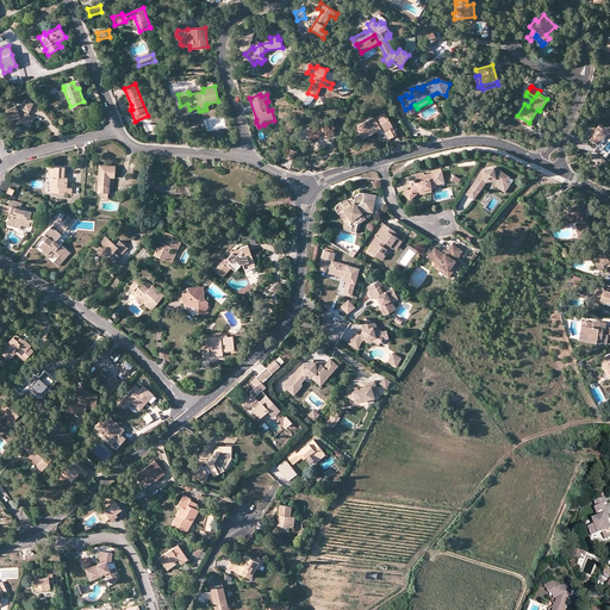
[(29,113),(33,104),(24,99),(18,109),(17,109),(16,107),(5,110),(8,120),(20,118),(22,118),(20,122),(26,125),(27,123),(31,124),(35,118),(29,114),(26,114),(27,112),(29,113)]
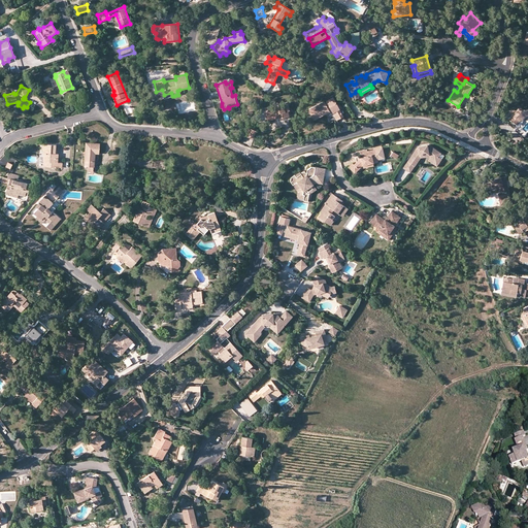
[(324,102),(308,110),(314,120),(330,111),(329,110),(331,109),(336,120),(343,116),(333,97),(326,101),(327,102),(325,103),(324,102)]
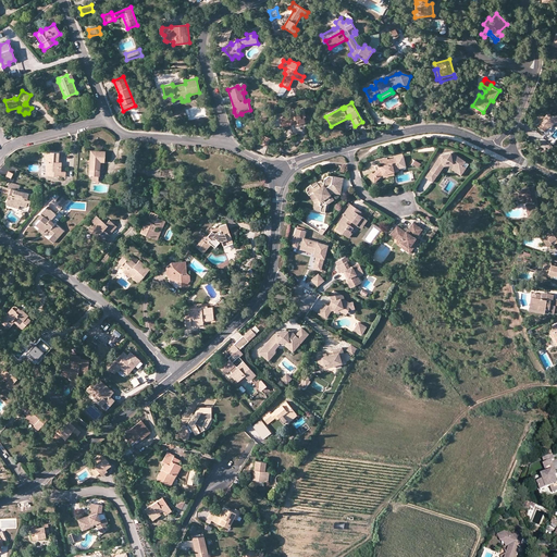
[(482,115),(483,112),(472,106),(471,108),(482,115)]
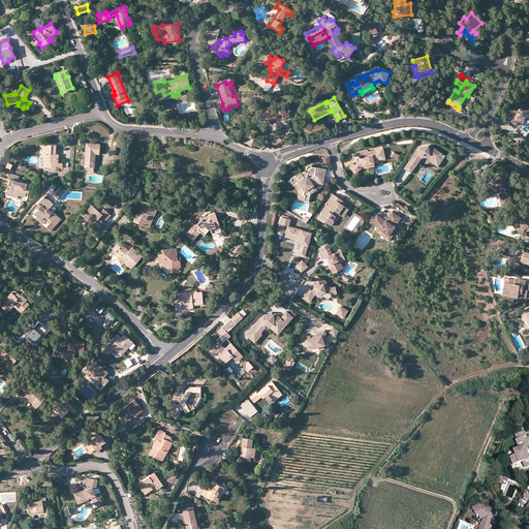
[(275,107),(269,109),(270,111),(268,111),(269,117),(276,115),(279,115),(280,119),(289,117),(288,112),(287,109),(289,109),(288,102),(275,105),(275,107)]
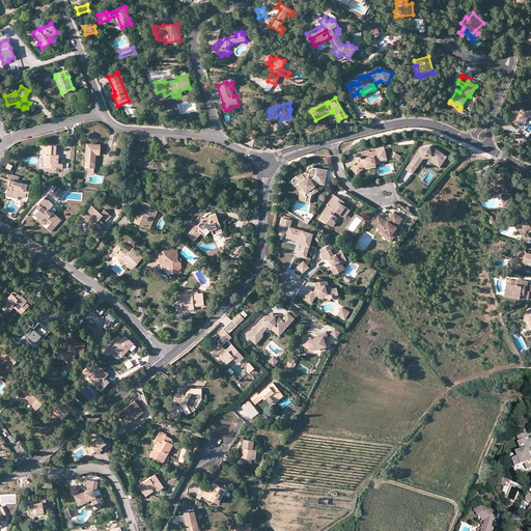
[(530,115),(530,108),(526,109),(524,108),(521,108),(518,112),(511,119),(513,122),(514,121),(521,127),(528,118),(530,116),(530,115)]
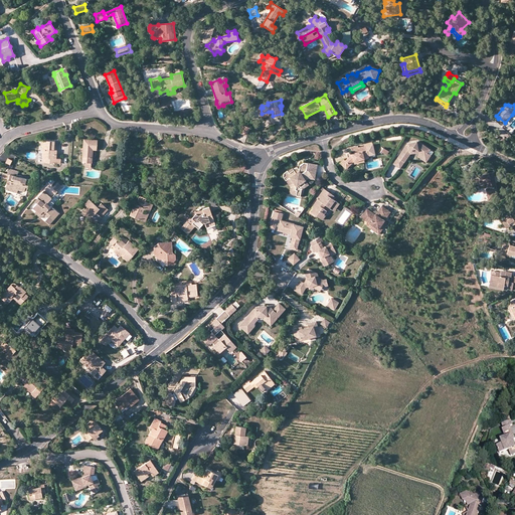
[(250,128),(242,126),(240,134),(247,136),(250,128)]
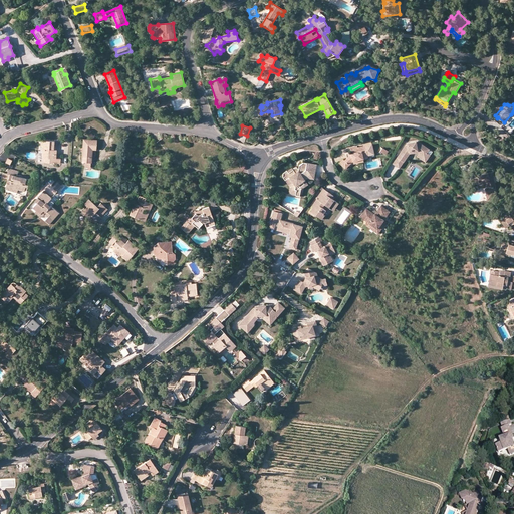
[(82,162),(85,163),(90,163),(91,149),(96,149),(96,141),(83,140),(82,162)]
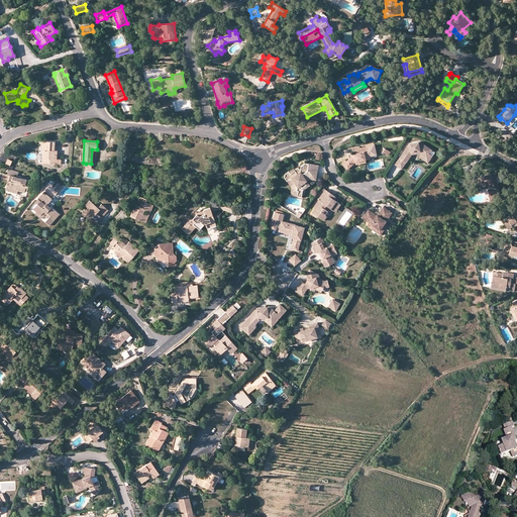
[(42,150),(42,159),(49,160),(49,164),(61,165),(61,160),(57,160),(57,151),(56,150),(56,147),(55,146),(55,142),(41,141),(40,150),(42,150)]
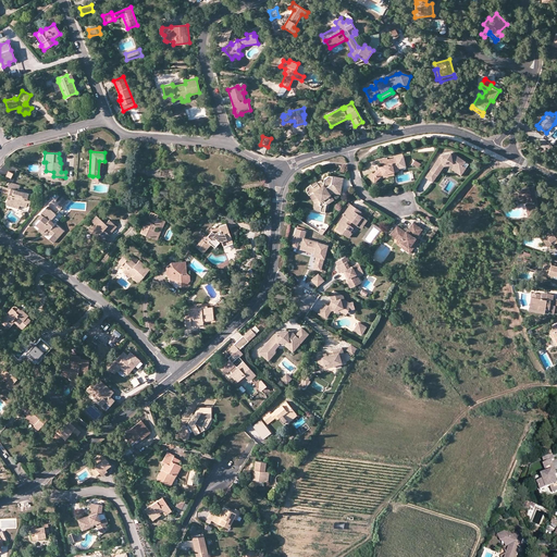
[(453,152),(441,153),(435,162),(429,171),(435,176),(440,171),(438,170),(443,164),(452,162),(452,164),(453,164),(459,169),(462,165),(465,161),(453,152)]
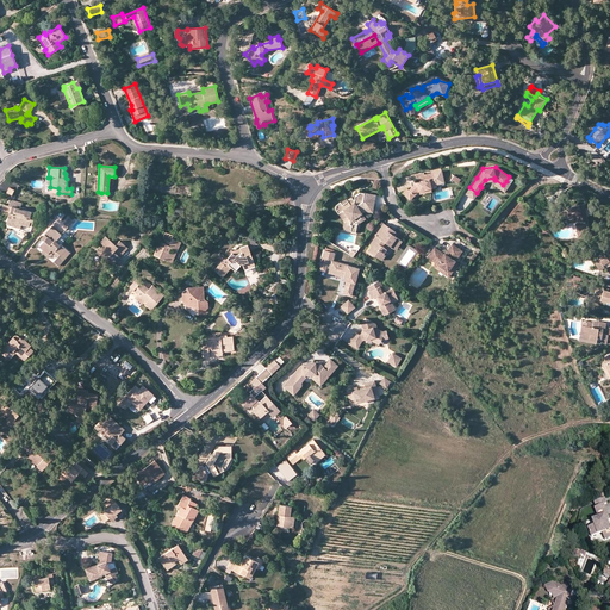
[(423,173),(415,174),(416,181),(414,181),(414,184),(412,185),(411,187),(409,190),(414,194),(418,190),(429,187),(429,185),(435,184),(442,181),(440,170),(424,174),(423,173)]
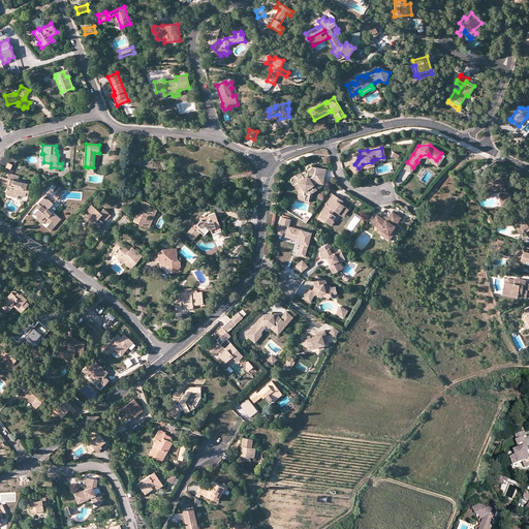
[(429,154),(421,156),(416,161),(417,162),(421,158),(429,156),(429,154)]
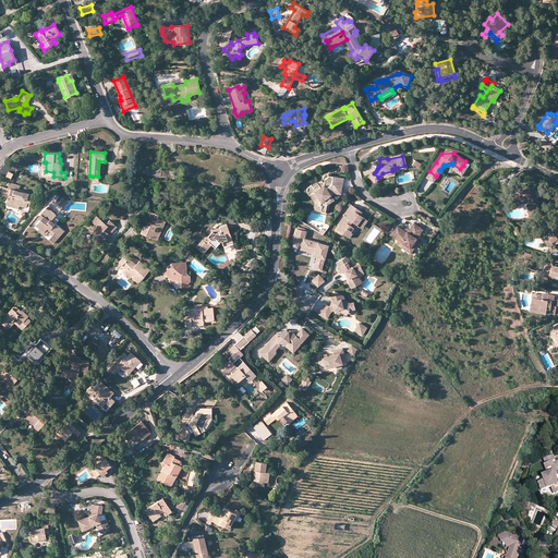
[(463,166),(460,169),(453,165),(451,168),(460,174),(465,167),(463,166)]
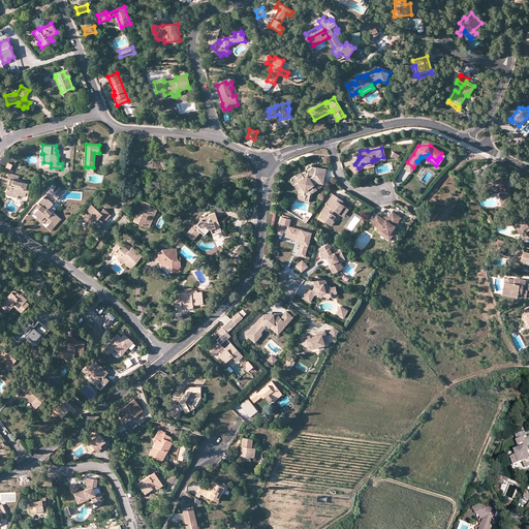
[(413,167),(407,162),(404,167),(410,173),(413,167)]
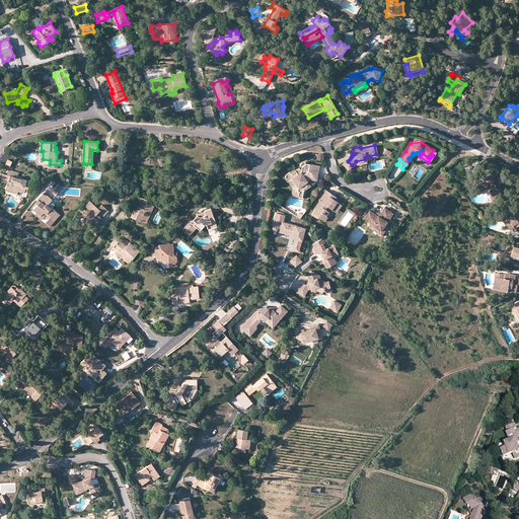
[(348,161),(347,160),(344,163),(350,168),(352,165),(348,161)]
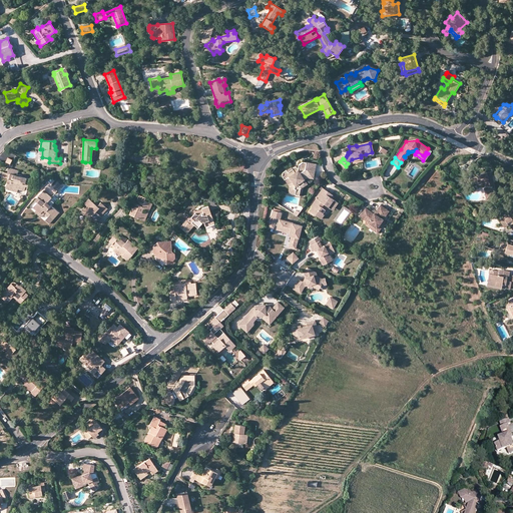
[(313,176),(314,170),(307,169),(308,163),(302,162),(298,165),(298,166),(297,167),(297,170),(292,169),(291,167),(286,170),(286,169),(282,171),(281,175),(283,179),(284,179),(288,176),(292,182),(291,188),(293,191),(294,191),(293,194),(298,195),(299,188),(306,184),(303,179),(306,177),(306,175),(313,176)]
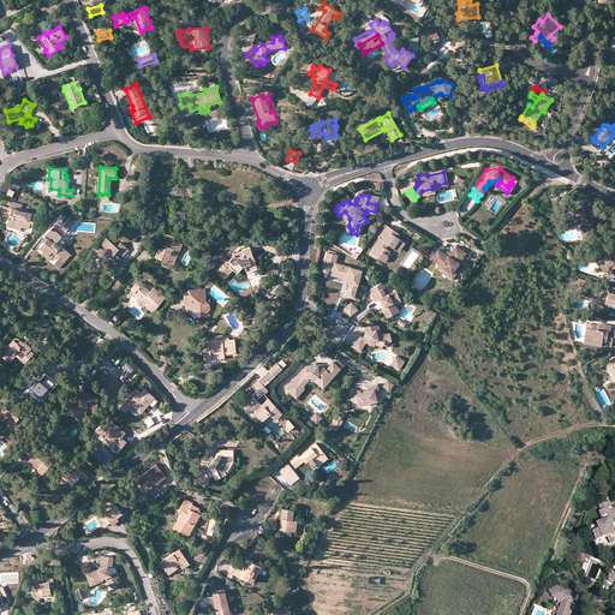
[(11,208),(10,215),(12,215),(10,224),(21,227),(29,230),(29,227),(33,227),(35,215),(21,210),(22,204),(10,202),(9,208),(11,208)]
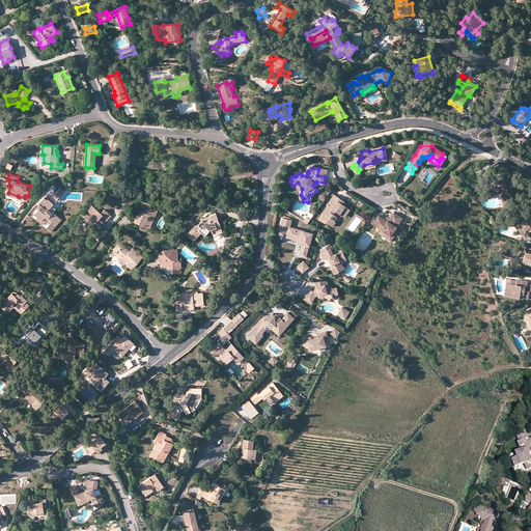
[(495,189),(495,190),(499,189),(502,189),(504,196),(505,206),(513,204),(511,195),(510,195),(510,192),(511,192),(510,187),(509,187),(508,184),(509,184),(508,177),(493,180),(493,183),(488,184),(486,177),(479,178),(481,189),(488,188),(488,190),(495,189)]
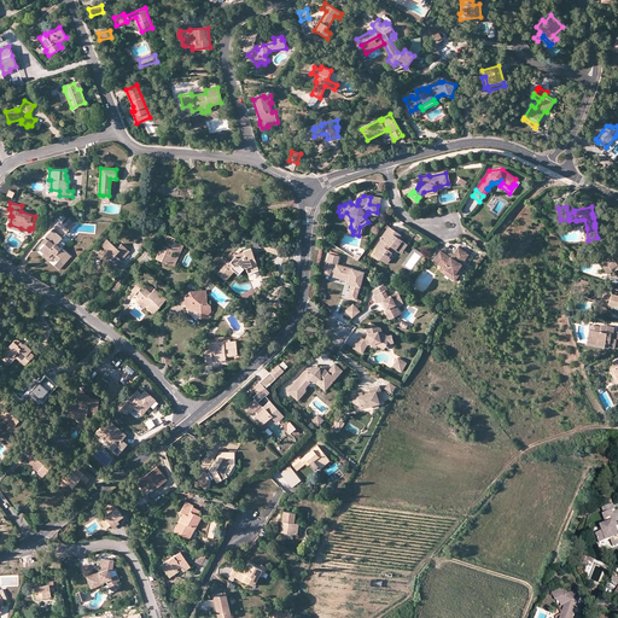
[(345,232),(353,234),(354,231),(353,231),(350,227),(351,220),(347,213),(342,216),(347,223),(345,232)]
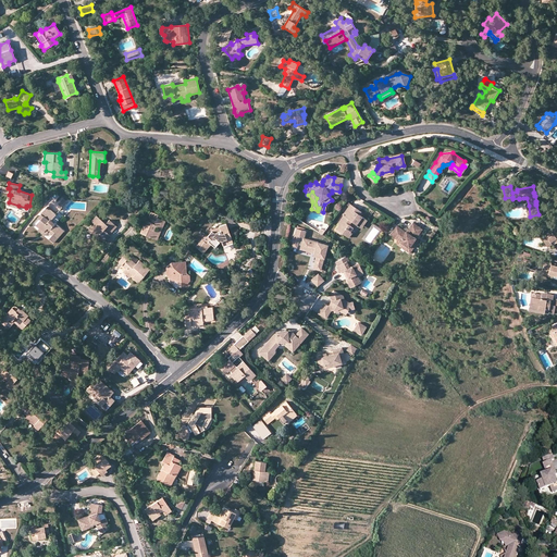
[(19,209),(19,206),(9,202),(11,195),(9,195),(5,206),(19,209)]
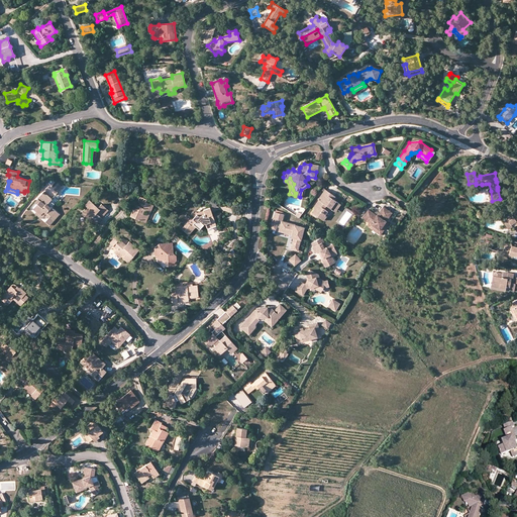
[(207,187),(201,186),(199,192),(205,194),(205,193),(212,195),(213,190),(206,188),(207,187)]
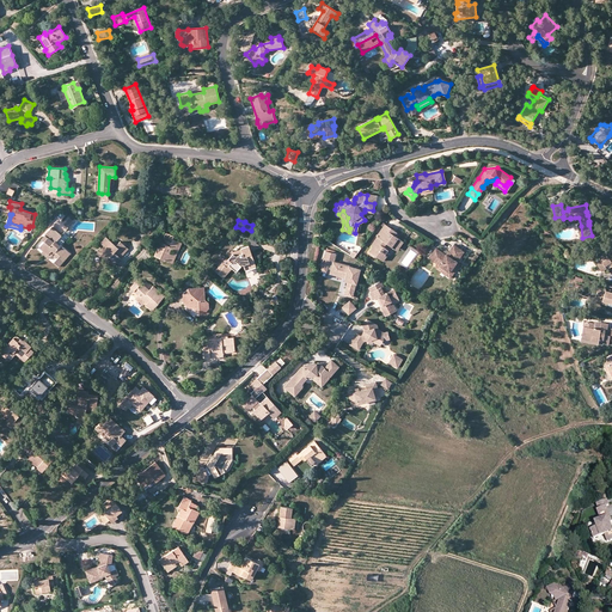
[(396,232),(384,225),(375,237),(379,239),(377,243),(375,242),(368,251),(381,261),(386,256),(384,255),(386,251),(385,248),(381,245),(384,242),(387,244),(391,243),(391,246),(393,248),(397,249),(402,242),(393,236),(396,232)]
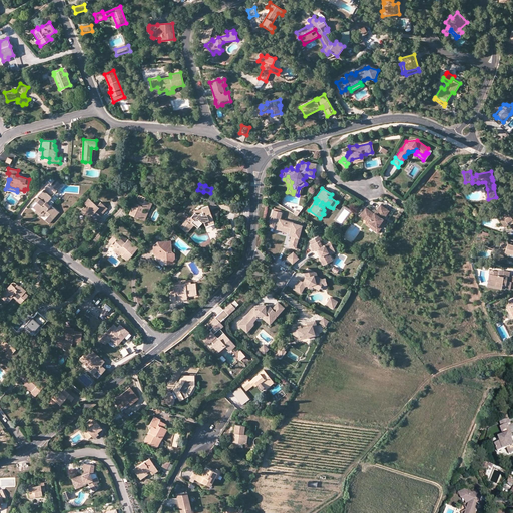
[(43,190),(36,198),(38,200),(36,202),(32,207),(35,210),(39,213),(41,211),(44,214),(47,217),(46,219),(50,223),(59,213),(50,205),(46,202),(51,197),(43,190)]
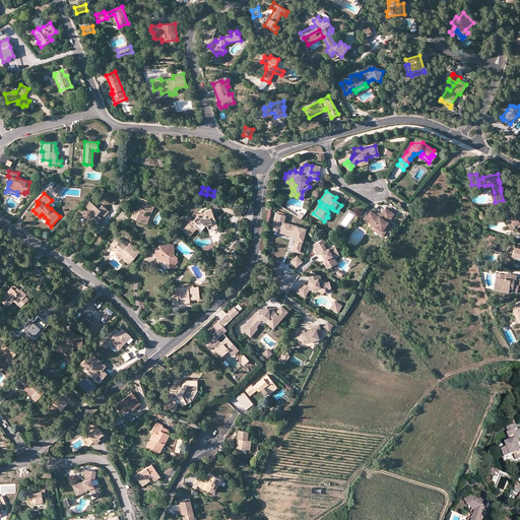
[(149,201),(140,197),(138,203),(137,206),(136,205),(130,217),(146,224),(154,206),(148,204),(149,201)]
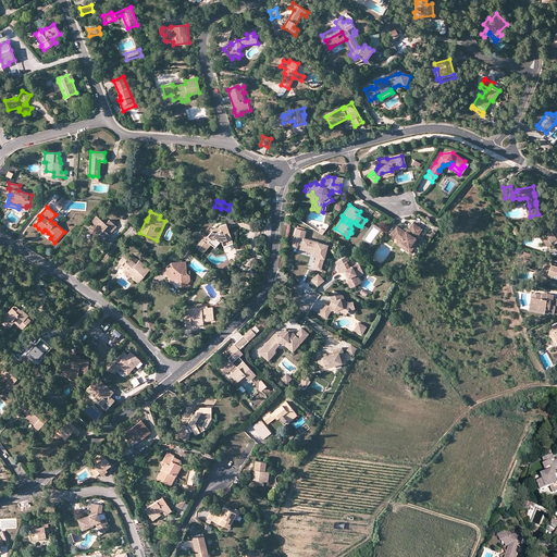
[(104,224),(96,217),(90,222),(94,224),(88,231),(96,237),(99,235),(102,237),(102,236),(108,240),(111,237),(109,235),(115,226),(108,220),(104,224)]
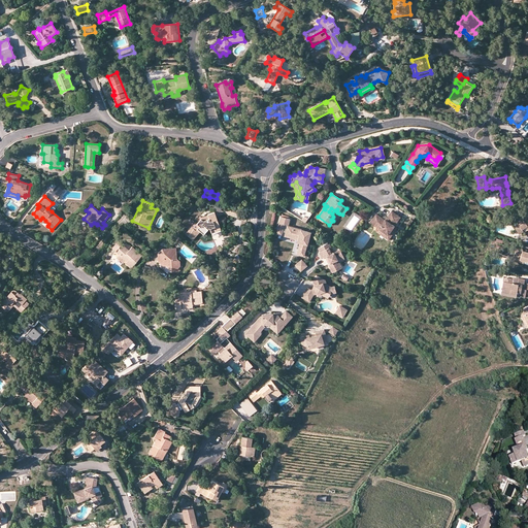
[(399,217),(391,210),(388,215),(386,219),(384,220),(375,213),(370,222),(378,228),(387,234),(393,226),(399,217)]
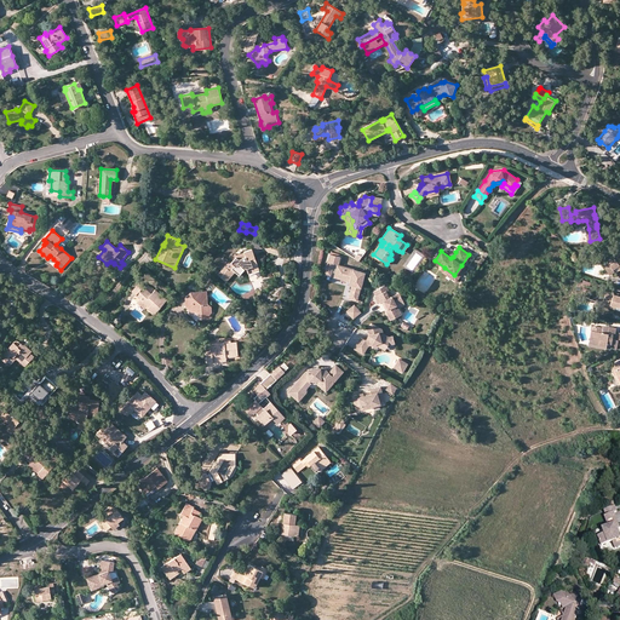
[(257,265),(251,250),(244,252),(244,253),(241,254),(241,256),(237,257),(237,256),(231,263),(229,260),(219,273),(217,270),(214,273),(218,275),(225,281),(234,271),(239,275),(245,269),(246,270),(257,265)]
